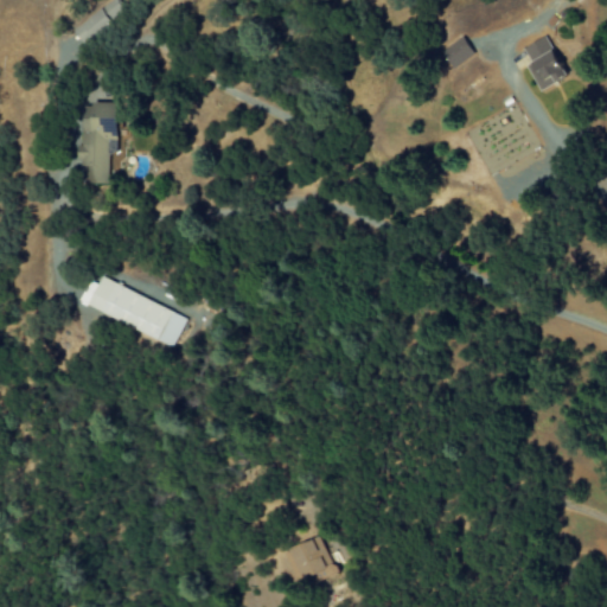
[(116,19),(125,8),(114,0),(112,0),(104,10),(116,19)]
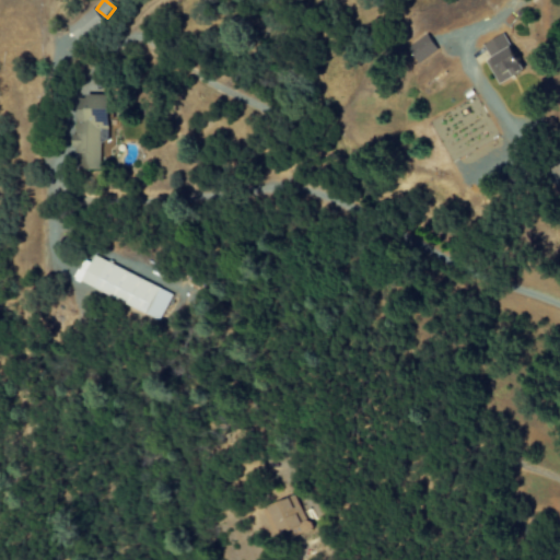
[(102,22),(94,9),(67,27),(74,41),(102,22)]
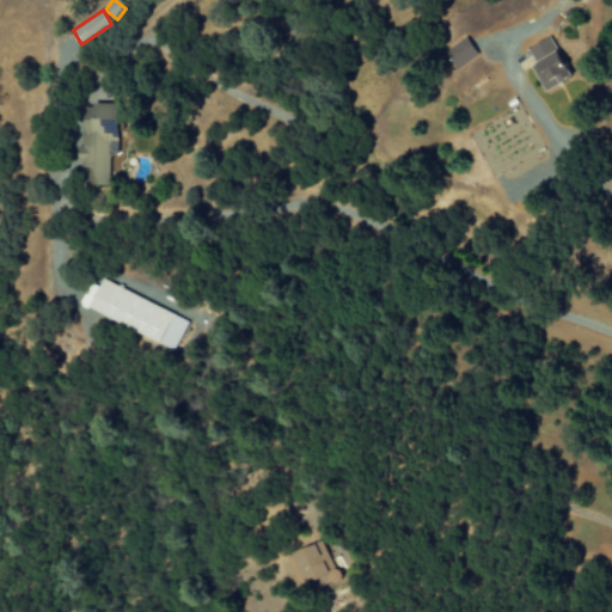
[(569,78),(548,36),(526,48),(533,63),(528,66),(543,92),(569,78)]
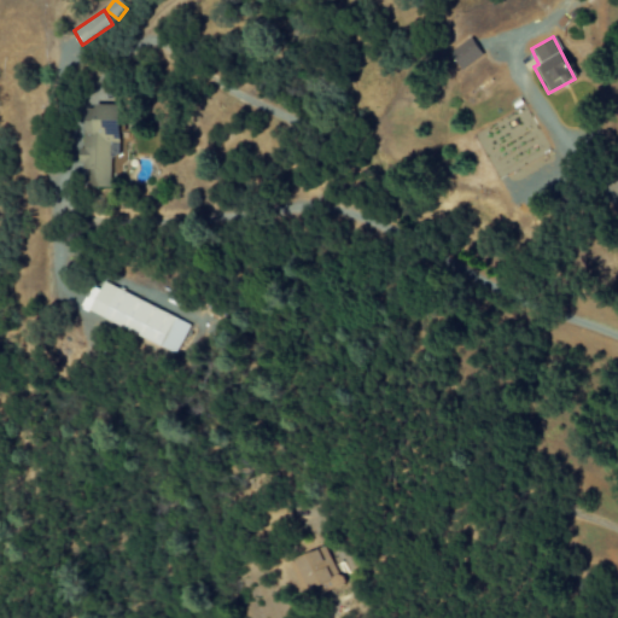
[(482,54),(471,38),(442,57),(454,74),(482,54)]
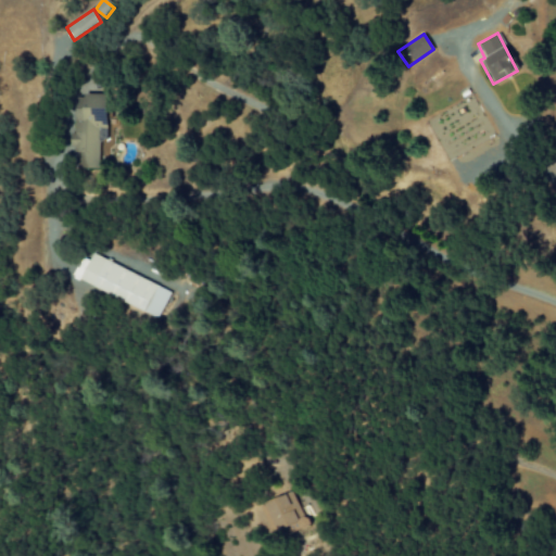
[(105,95),(74,95),(75,169),(99,169),(99,141),(105,140),(105,95)]
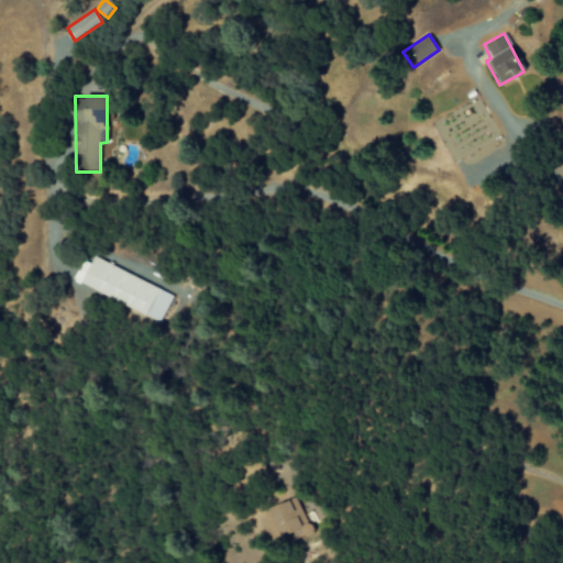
[(172,295),(92,257),(88,266),(81,263),(74,282),(159,322),(172,295)]
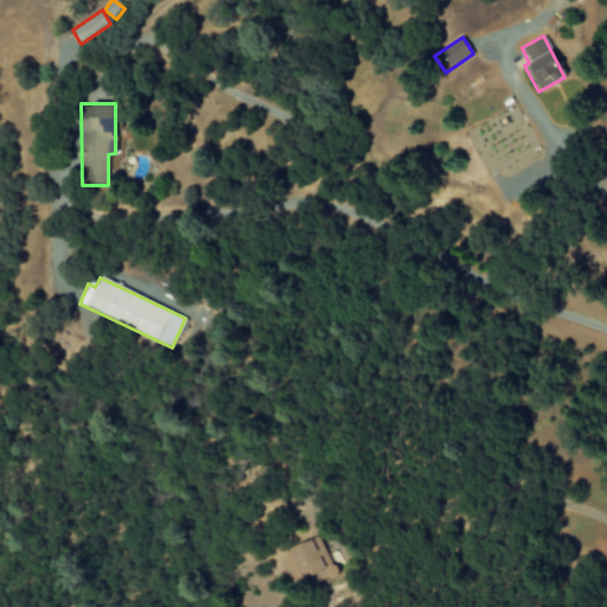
[(280,553),(293,582),(320,570),(314,558),(321,555),(314,537),(280,553)]
